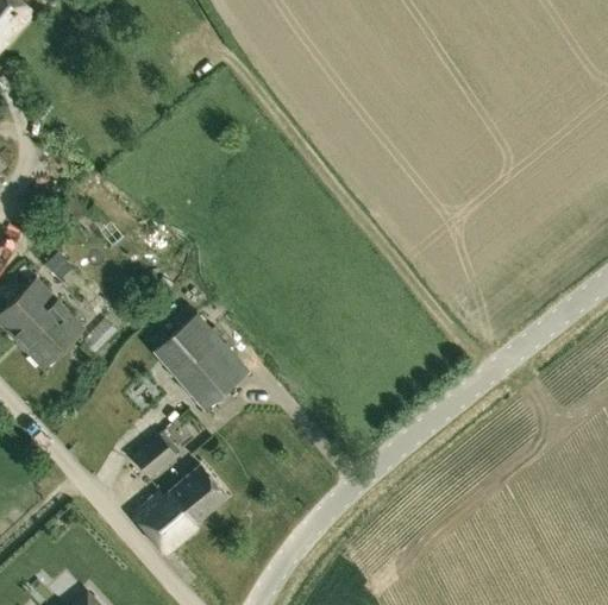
[(0,0),(0,52),(33,14),(16,0),(0,0)]
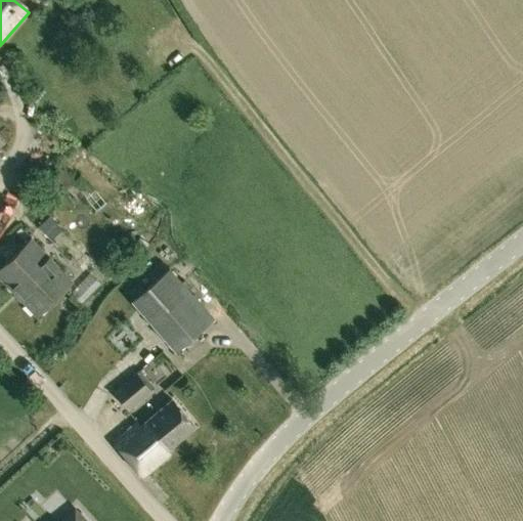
[(51,243),(62,232),(50,219),(49,220),(41,227),(39,230),(51,243)]
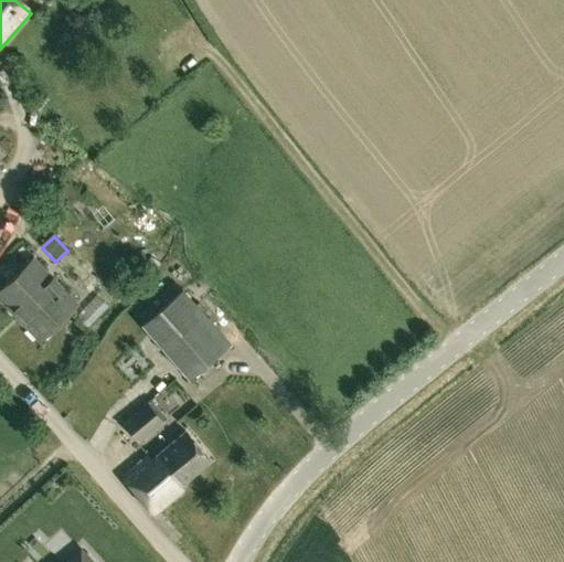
[(161,266),(152,260),(144,271),(152,277),(161,266)]
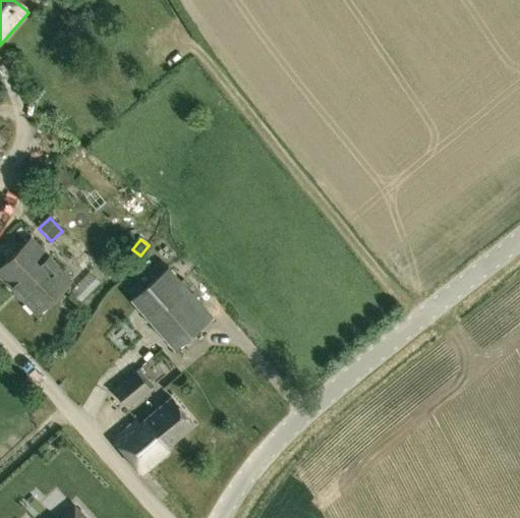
[(50,260),(41,268),(35,262),(44,252),(32,240),(0,270),(0,278),(38,317),(73,282),(50,260)]
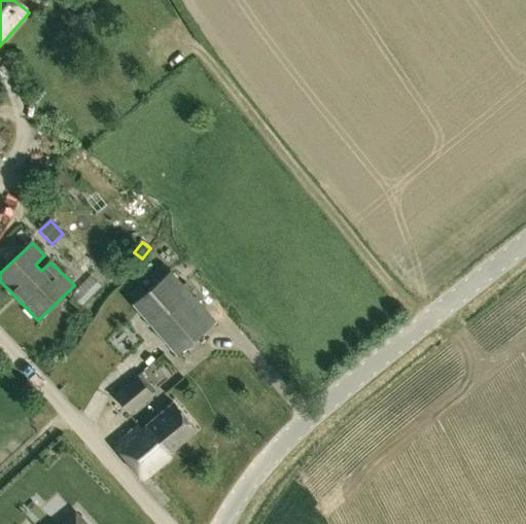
[(98,265),(92,258),(80,269),(88,275),(98,265)]
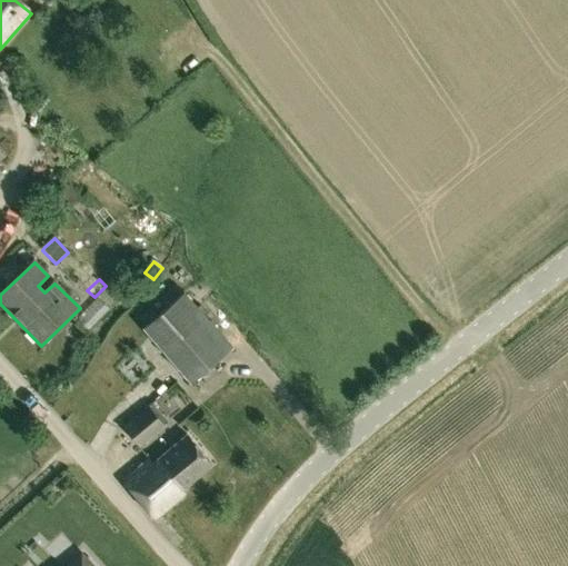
[(145,329),(191,383),(232,347),(186,294),(145,329)]
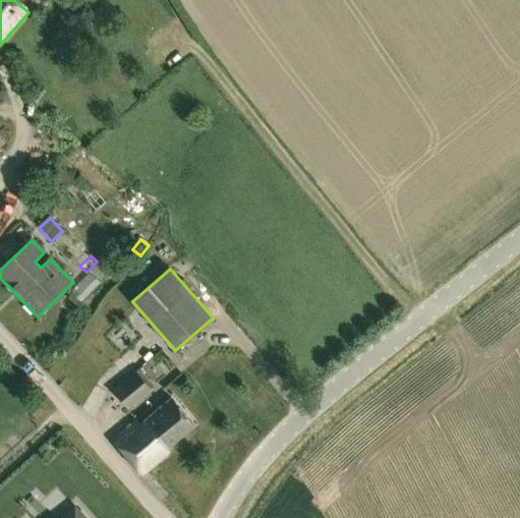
[(114,391),(128,411),(129,409),(154,390),(140,370),(114,391)]
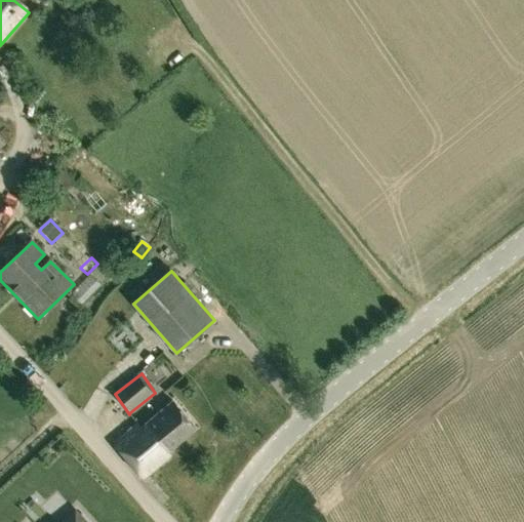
[(173,403),(142,430),(138,427),(116,446),(144,480),(170,457),(167,454),(196,430),(173,403)]
